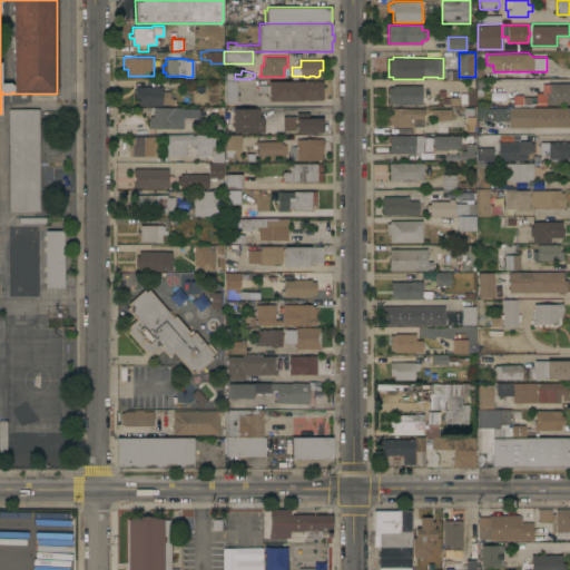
[(236,79),(237,102),(225,102),(224,79),(236,79)]
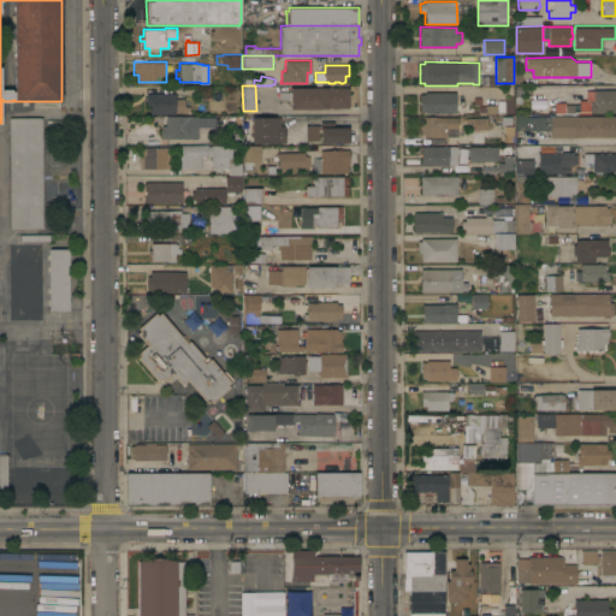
[(349,107),(327,108),(291,108),(291,98),(279,99),(279,92),(290,92),(290,88),(349,87),(349,107)]
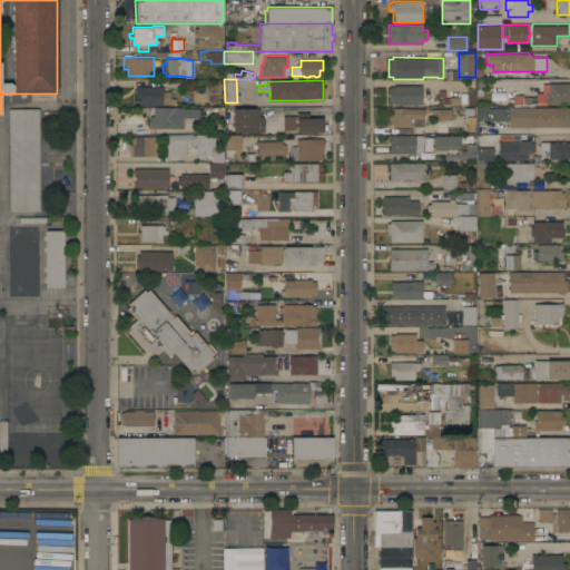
[(569,104),(547,104),(547,94),(550,94),(550,82),(569,82),(569,104)]
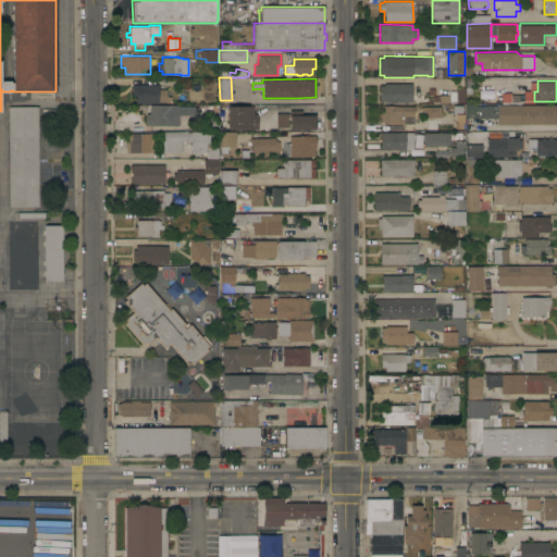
[(384,102),(384,100),(380,100),(380,85),(384,85),(384,83),(412,83),(412,102),(384,102)]
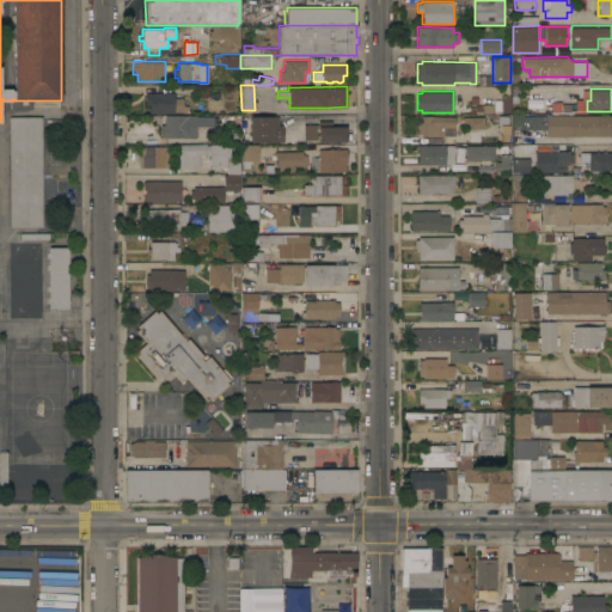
[(175,92),(175,98),(187,98),(187,105),(190,105),(190,112),(145,112),(146,92),(175,92)]
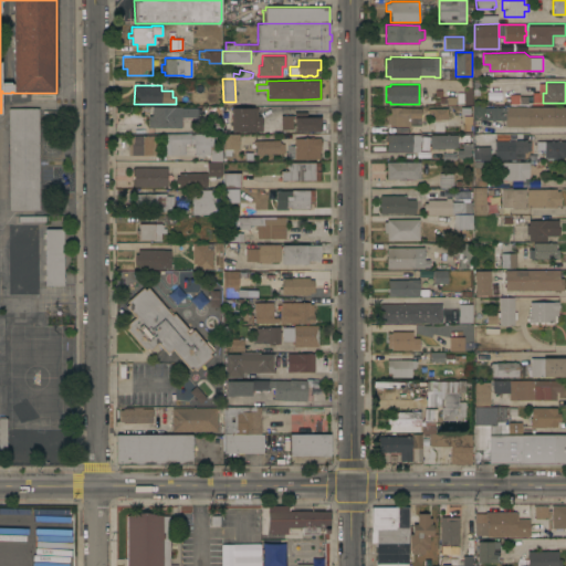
[(528,93),(528,104),(509,104),(509,92),(528,93)]
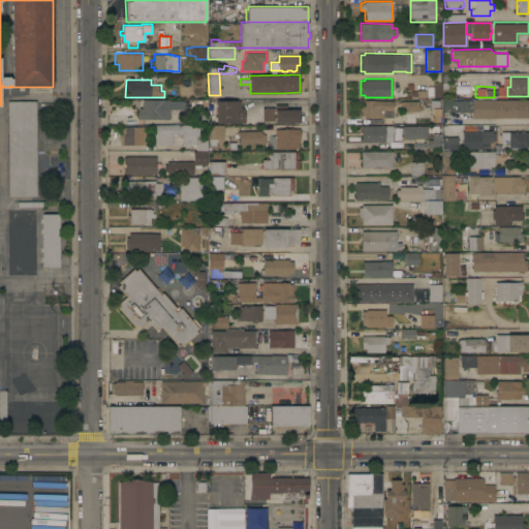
[(138,106),(143,106),(143,99),(169,99),(169,100),(188,100),(187,110),(177,110),(176,112),(172,112),(172,118),(169,118),(169,119),(138,119),(138,106)]
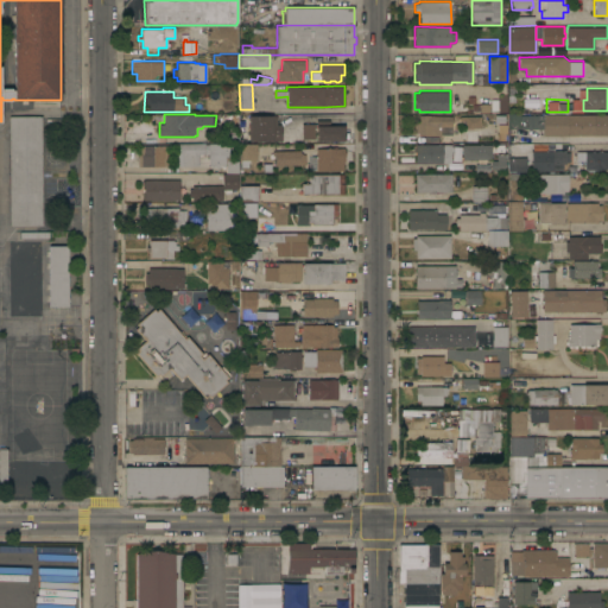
[(239,114),(239,127),(225,127),(225,114),(239,114)]
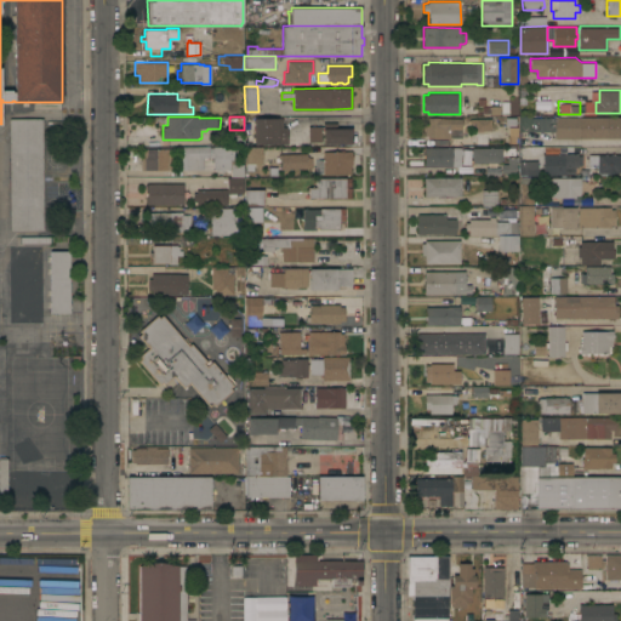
[(439,118),(462,118),(462,129),(450,129),(450,138),(428,138),(428,135),(425,135),(425,123),(428,123),(428,117),(439,118)]
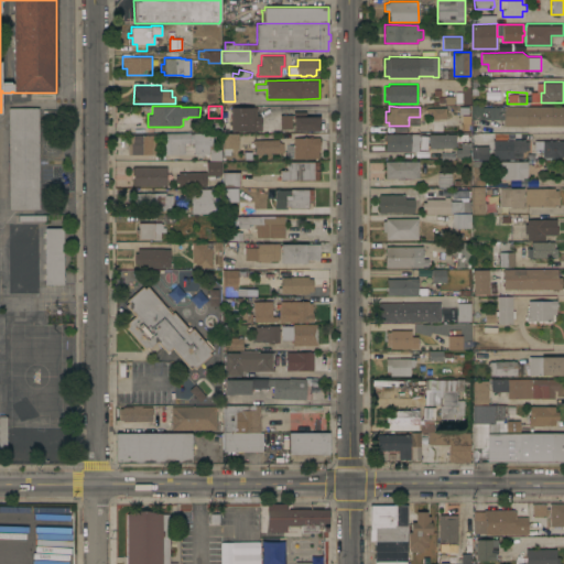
[(563,126),(503,126),(503,119),(483,119),(483,107),(503,107),(503,106),(563,106),(563,126)]
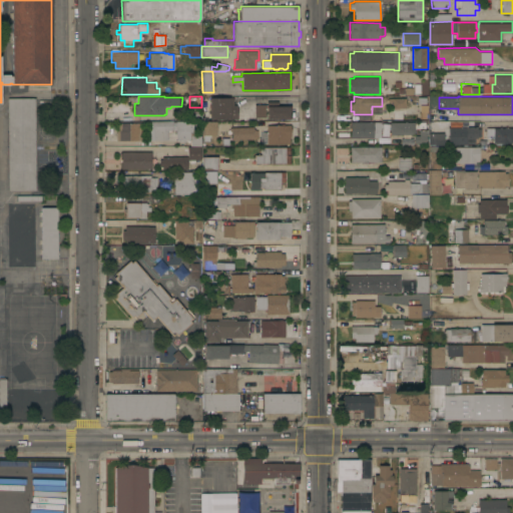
[(205,120),(204,98),(233,97),(233,105),(237,105),(237,119),(205,120)]
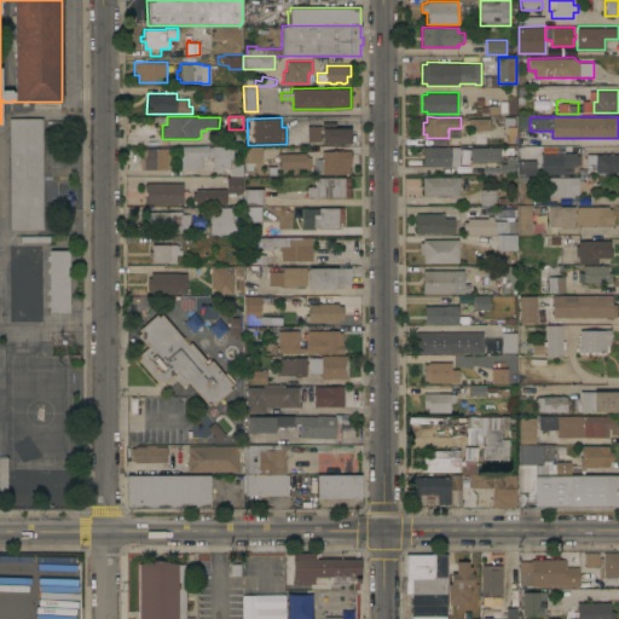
[(474,131),(474,122),(468,122),(468,119),(490,117),(490,129),(474,131)]
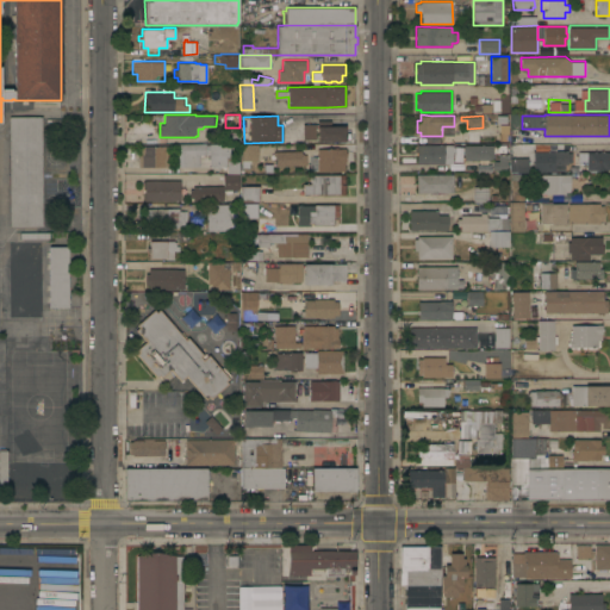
[(43,226),(10,226),(10,222),(8,222),(8,207),(10,207),(10,188),(8,188),(8,174),(10,174),(10,170),(8,170),(8,156),(10,156),(10,117),(42,117),(43,226)]
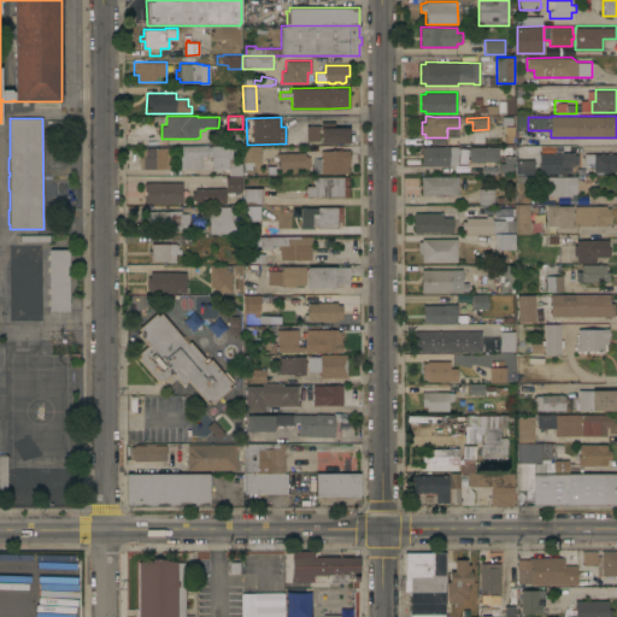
[(322,142),(322,121),(335,121),(335,128),(350,127),(350,142),(322,142)]
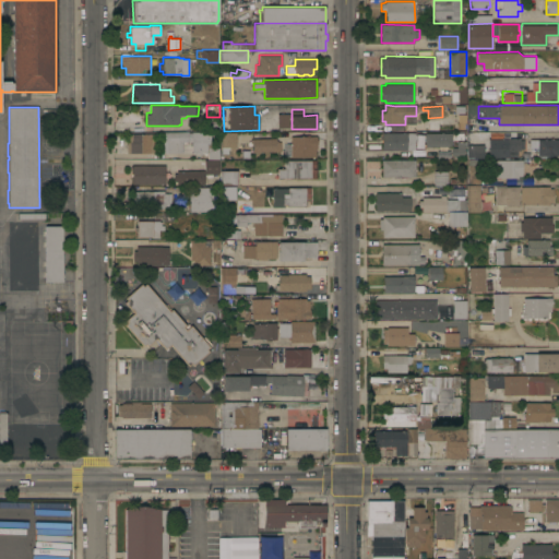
[(289,114),(289,128),(277,128),(278,114),(289,114)]
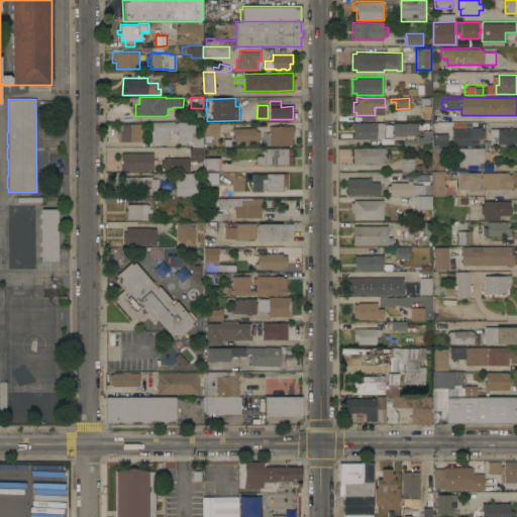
[(422,119),(422,106),(431,106),(430,120),(422,119)]
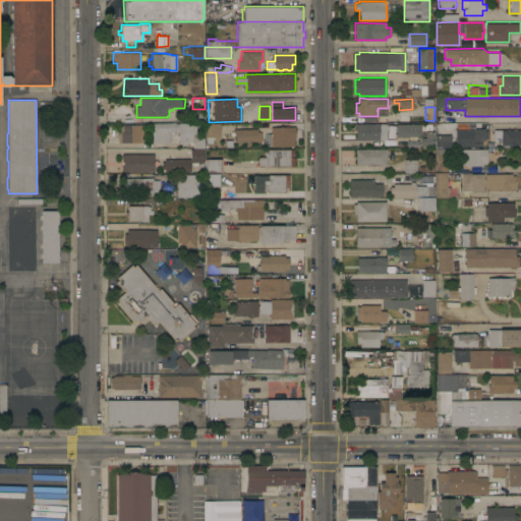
[(193,142),(179,142),(179,131),(176,131),(176,132),(171,132),(171,142),(151,142),(151,122),(175,122),(175,123),(196,122),(196,134),(193,134),(193,142)]
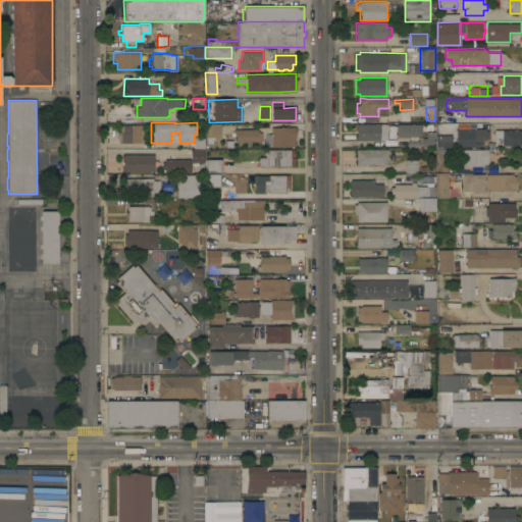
[(206,123),(220,123),(220,143),(206,143),(206,123)]
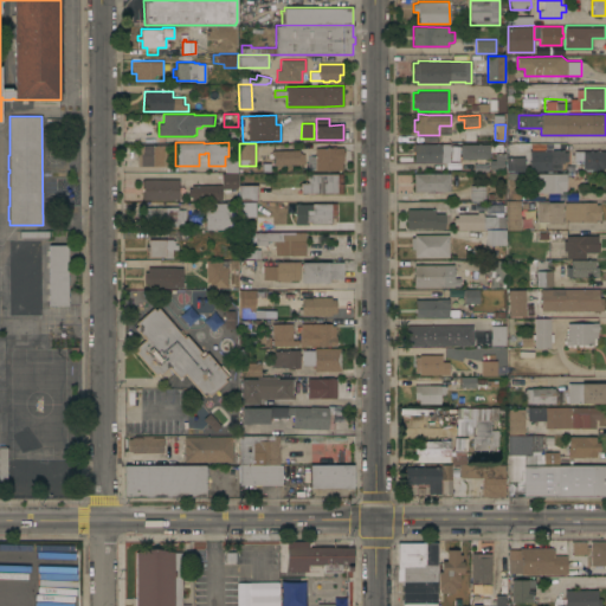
[(450,143),(450,162),(414,162),(414,143),(450,143)]
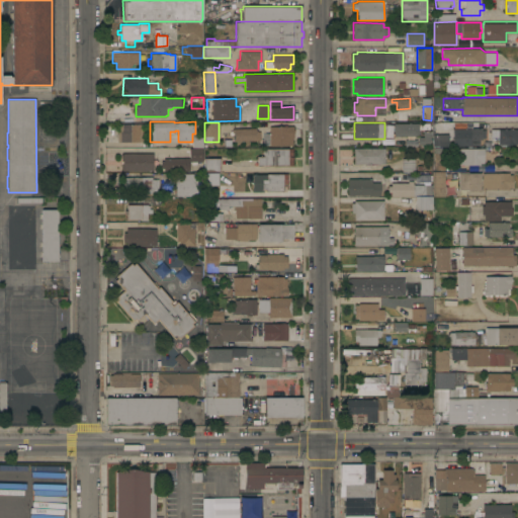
[(394,136),(394,123),(419,122),(419,136),(394,136)]
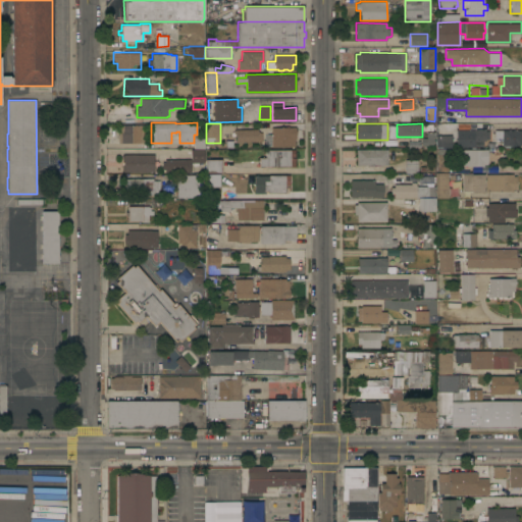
[(457,147),(457,129),(454,129),(454,123),(466,123),(466,129),(485,128),(485,131),(489,131),(489,139),(485,139),(485,140),(483,140),(483,147),(457,147)]
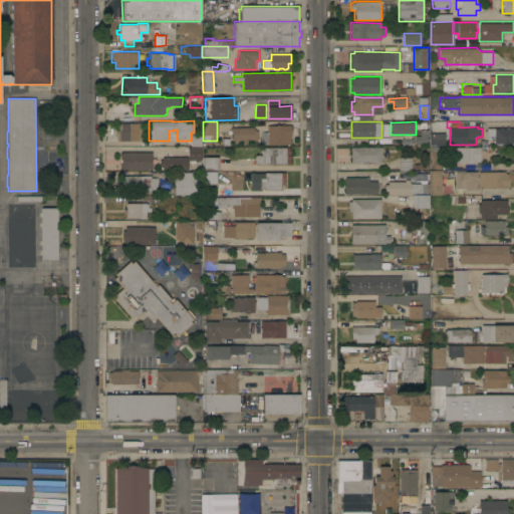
[(116,122),(144,122),(144,141),(116,141),(116,122)]
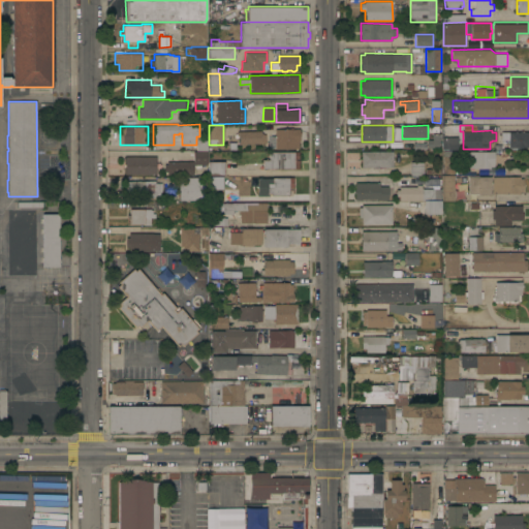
[(296,129),(296,128),(301,128),(301,141),(299,141),(299,149),(276,149),(276,148),(269,148),(269,135),(275,135),(275,129),(296,129)]
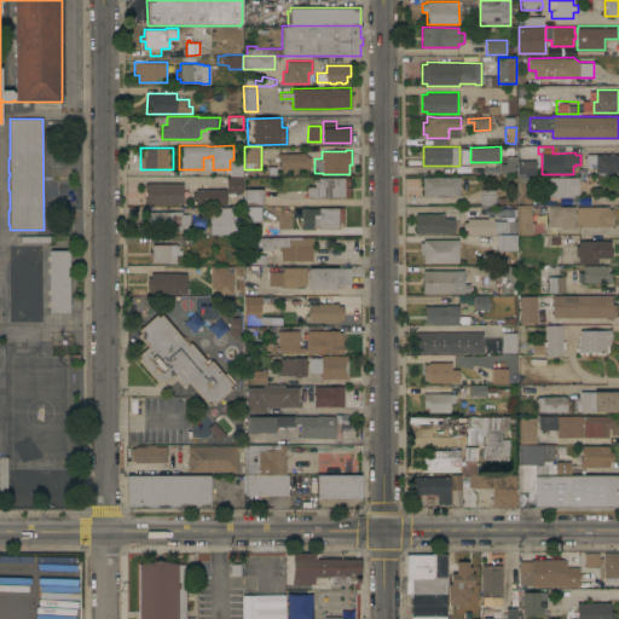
[(281,168),(279,158),(276,158),(276,154),(279,154),(306,152),(306,154),(308,157),(311,157),(311,166),(308,168),(281,168)]
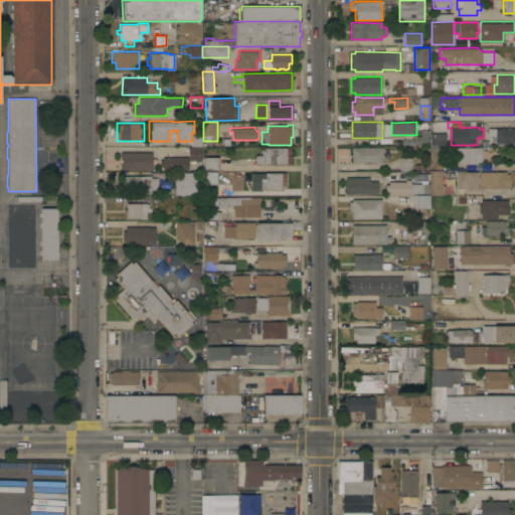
[(507,128),(507,127),(510,127),(510,128),(514,128),(514,143),(496,143),(496,136),(488,136),(488,128),(507,128)]
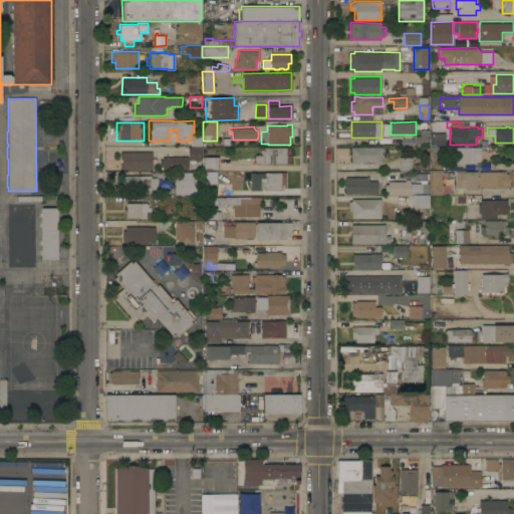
[(427,143),(415,143),(415,136),(421,136),(421,130),(427,130),(427,143)]
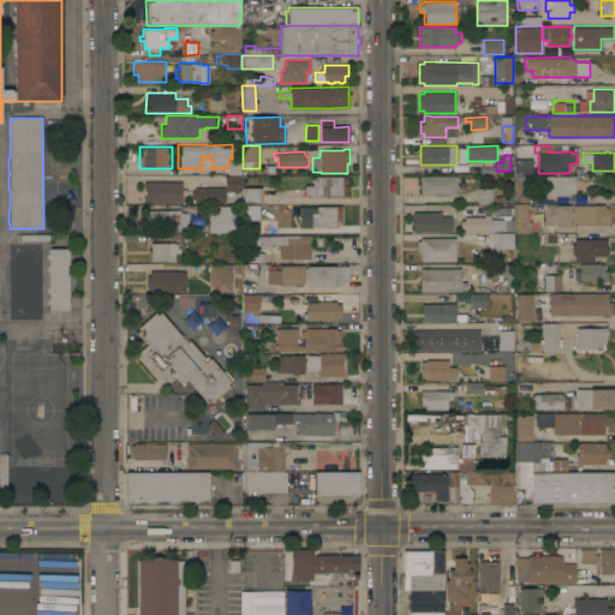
[(533,173),(514,174),(514,160),(532,159),(533,173)]
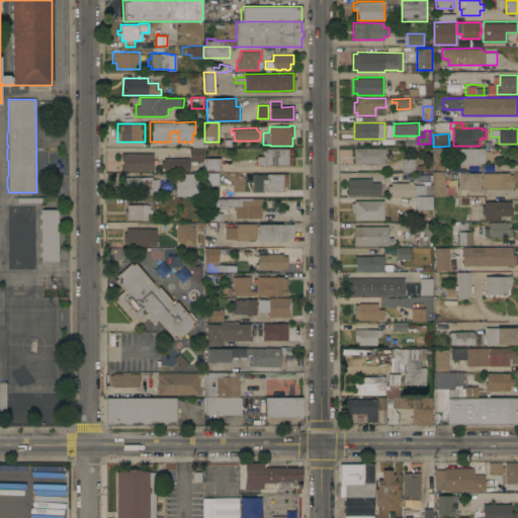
[(202,137),(203,147),(193,147),(193,137),(202,137)]
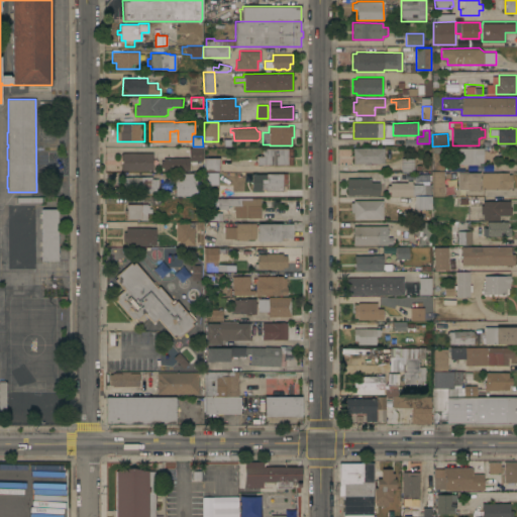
[(197,161),(197,164),(192,164),(192,161),(190,161),(190,146),(203,146),(203,161),(197,161)]
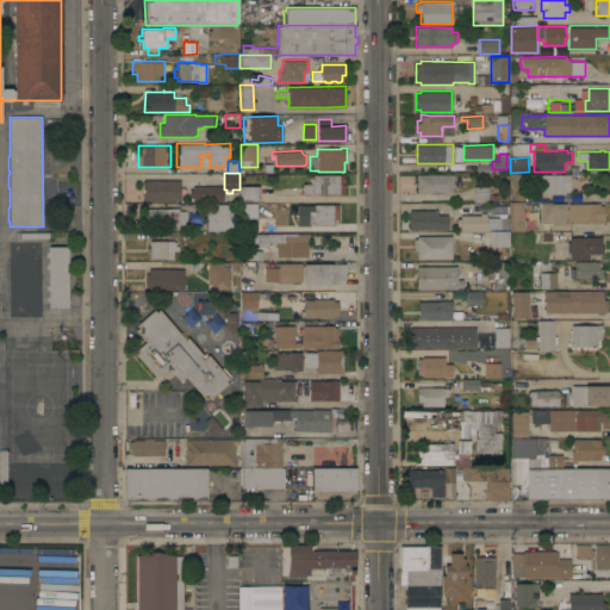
[(510,199),(510,192),(511,192),(511,173),(528,173),(527,200),(510,199)]
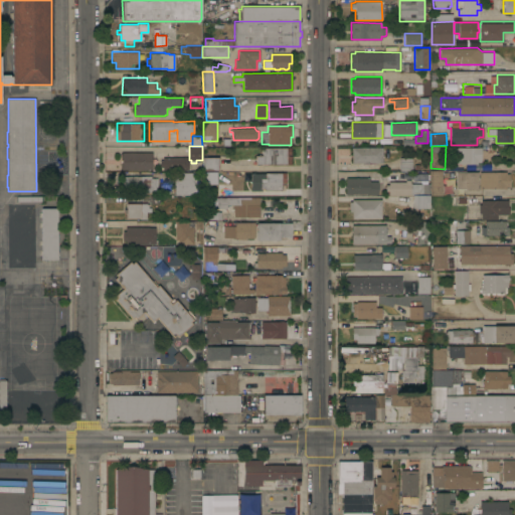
[(256,155),(263,155),(263,148),(287,148),(287,147),(291,147),(291,164),(267,164),(267,165),(262,165),(262,164),(256,164),(256,155)]
